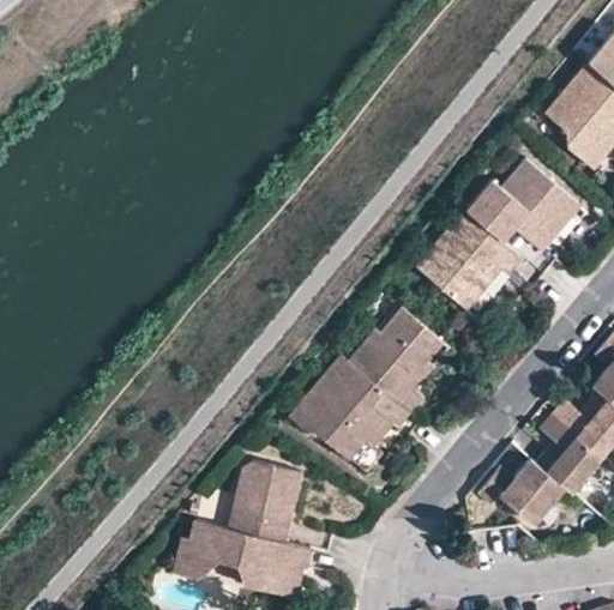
[(613,29),(587,61),(613,84),(613,29)]
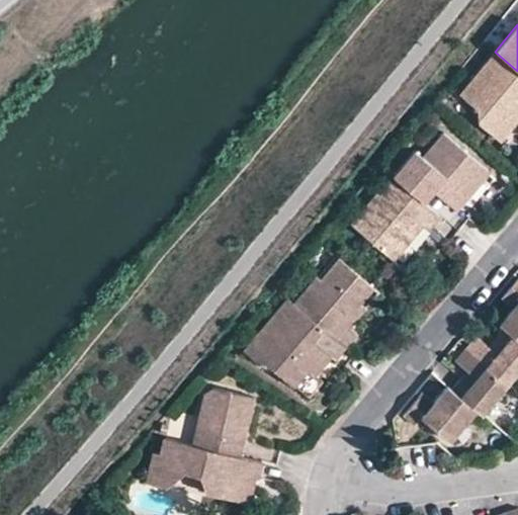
[(517,71),(495,52),(458,95),(476,110),(479,124),(500,142),(517,119),(511,115),(517,106),(517,102),(513,99),(517,93),(517,71)]
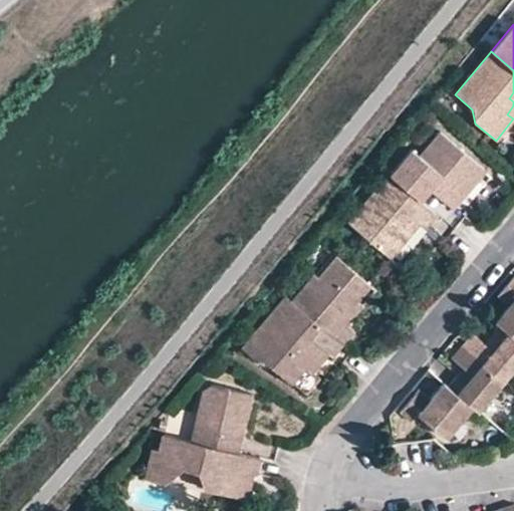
[(486,172),(440,133),(420,157),(412,151),(390,176),(413,195),(422,184),(430,191),(446,204),(457,190),(465,197),(486,172)]
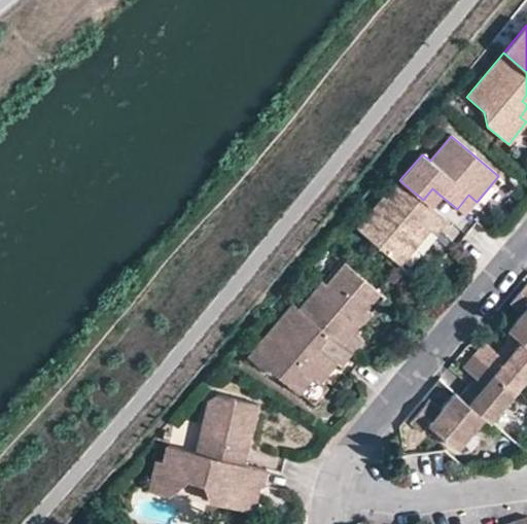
[(399,180),(398,179),(355,230),(398,266),(415,246),(409,240),(423,223),(429,229),(435,234),(447,220),(431,207),(423,200),(399,180)]
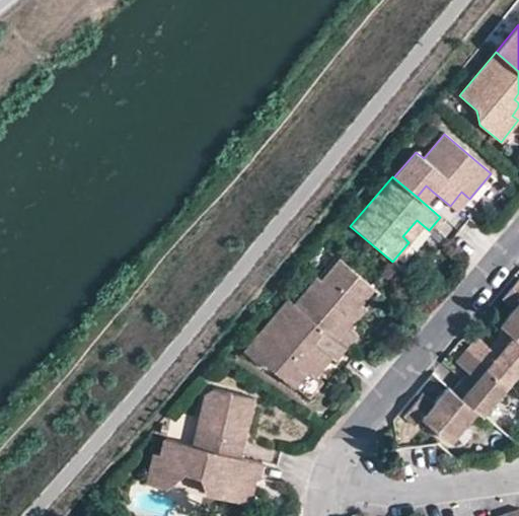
[(434,193),(426,186),(417,197),(425,204),(434,193)]
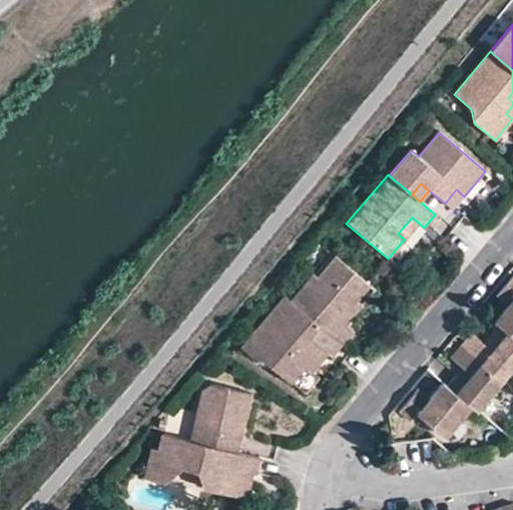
[(464,196),(456,189),(445,203),(453,209),(464,196)]
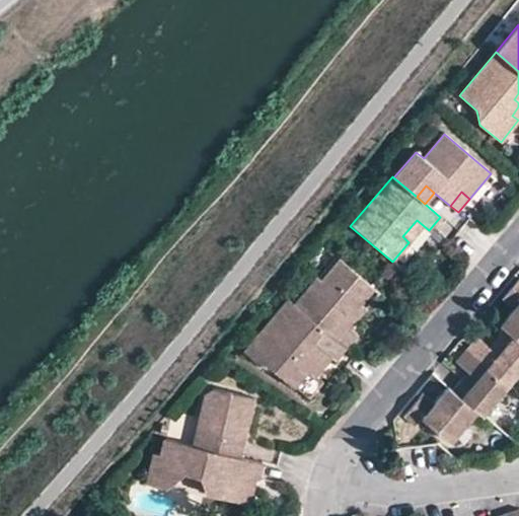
[(423,225),(417,220),(402,236),(409,242),(423,225)]
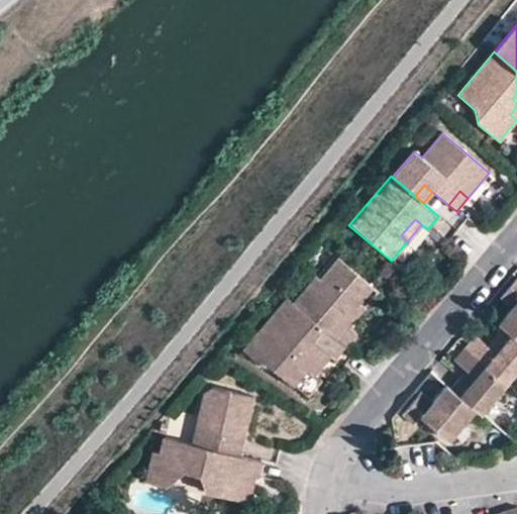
[(374,287),(338,259),(321,280),(317,277),(294,304),(345,347),(356,334),(348,327),(343,323),(347,317),(353,322),(366,307),(360,303),(374,287)]
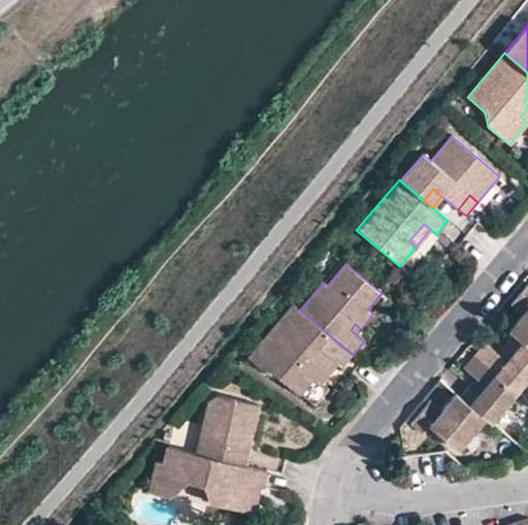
[(527,284),(510,304),(523,315),(508,331),(514,335),(527,347),(527,284)]
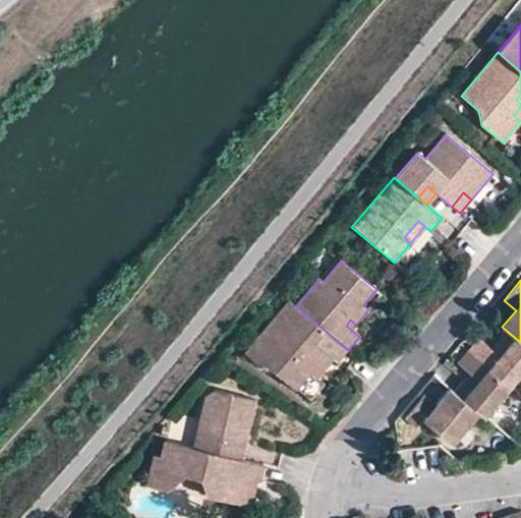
[(296,306),(291,302),(245,356),(263,370),(266,366),(294,391),(308,373),(315,380),(327,365),(320,359),(325,353),(332,359),(337,363),(348,350),(296,306)]
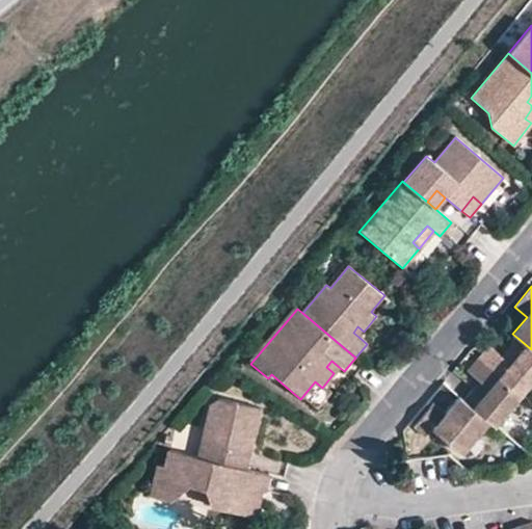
[(364,332),(357,326),(353,333),(358,337),(364,332)]
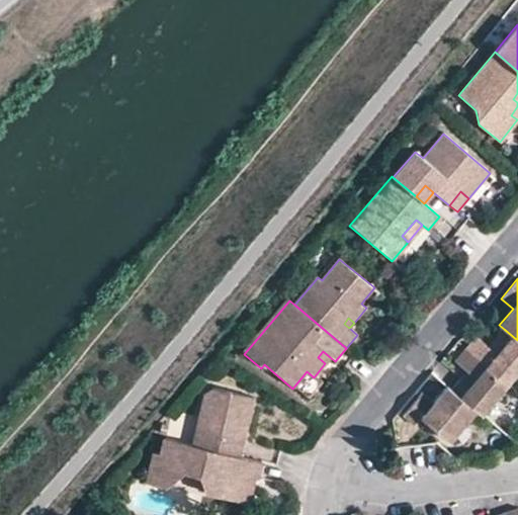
[(517,340),(504,329),(488,347),(476,337),(465,349),(507,384),(517,371),(517,340)]
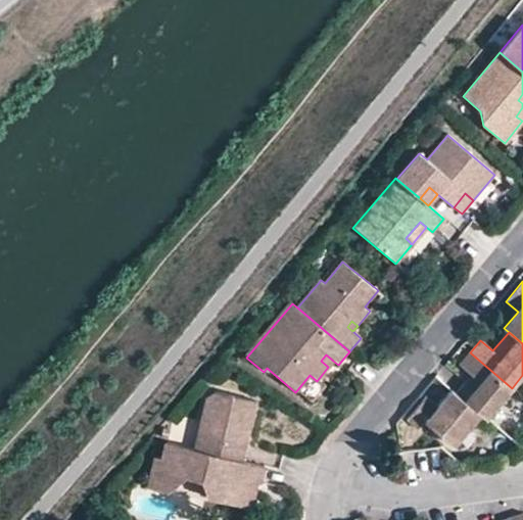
[(512,388),(470,352),(459,365),(472,376),(456,394),(480,415),(486,420),(512,388)]
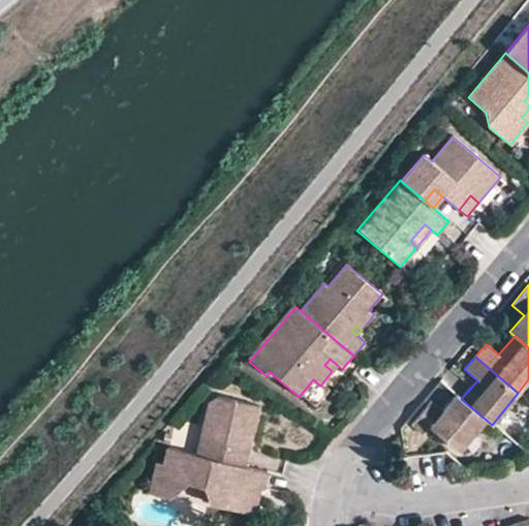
[(337,365),(330,359),(324,365),(332,371),(337,365)]
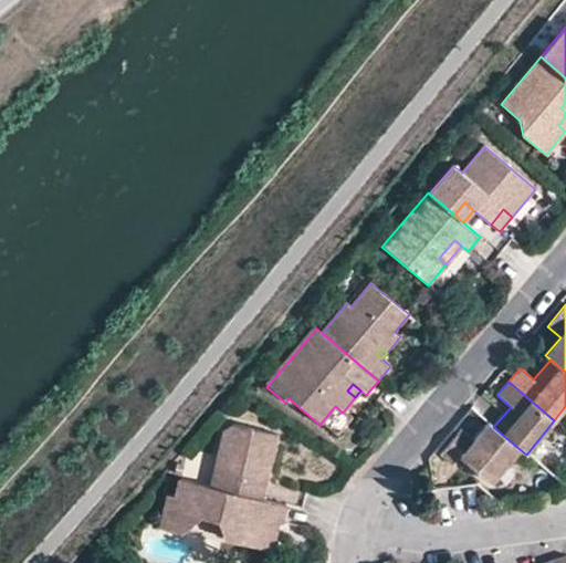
[(520,449),(493,427),(489,423),(474,440),(461,430),(440,455),(454,466),(461,458),(491,483),(520,449)]
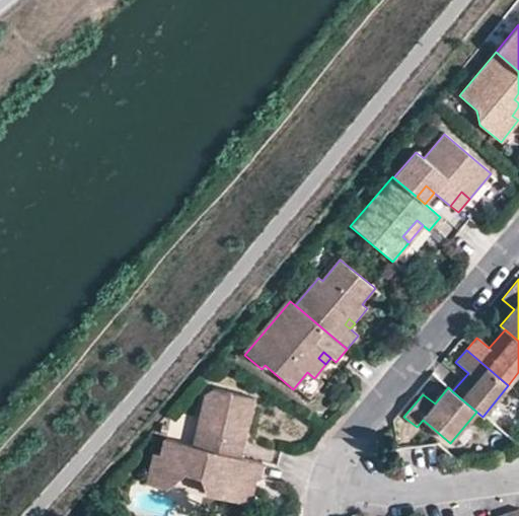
[(254,399),(215,390),(206,395),(195,447),(241,459),(248,428),(242,427),(245,414),(251,416),(254,399)]
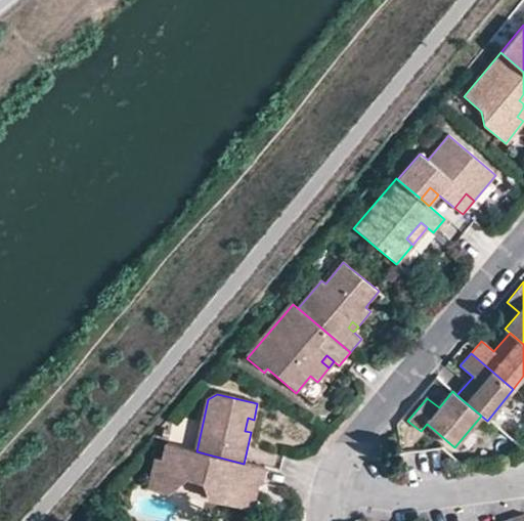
[(254,420),(248,418),(245,431),(251,432),(254,420)]
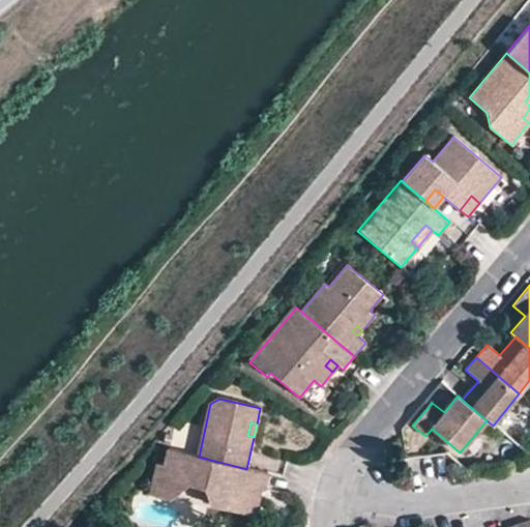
[(199,457),(168,450),(164,466),(157,465),(149,496),(170,501),(188,486),(203,489),(210,505),(255,516),(259,498),(248,495),(251,488),(261,490),(265,491),(269,474),(246,469),(199,457)]
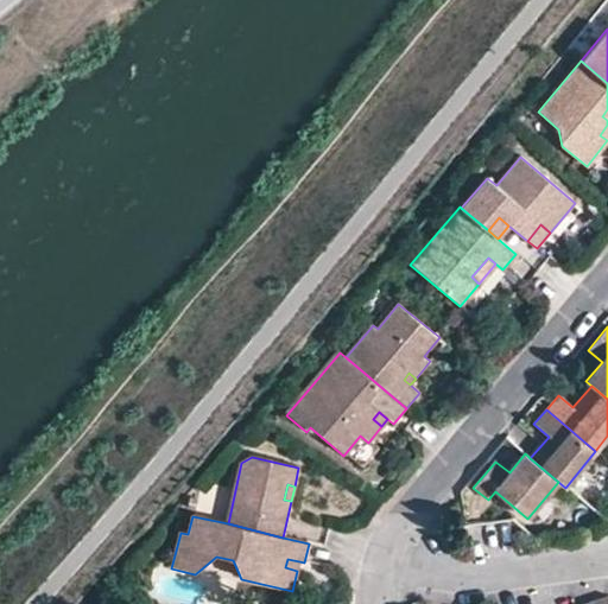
[(299,561),(287,559),(285,567),(297,571),(299,561)]
